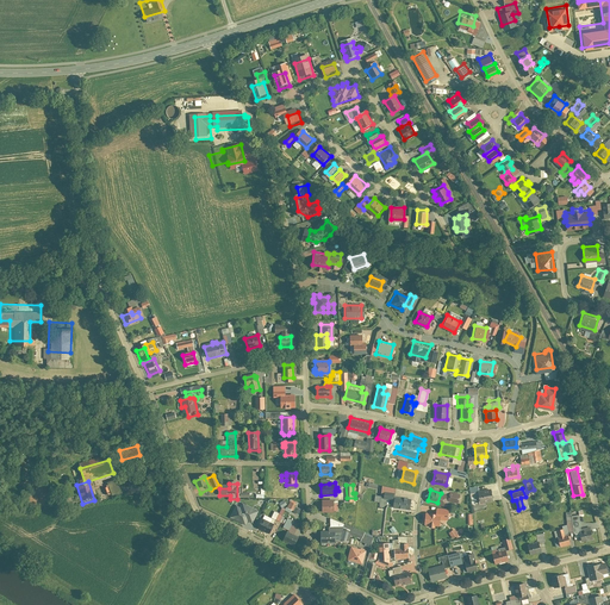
[(491,500),(490,490),(473,491),(474,505),(478,504),(478,500),(484,499),(484,500),(491,500)]
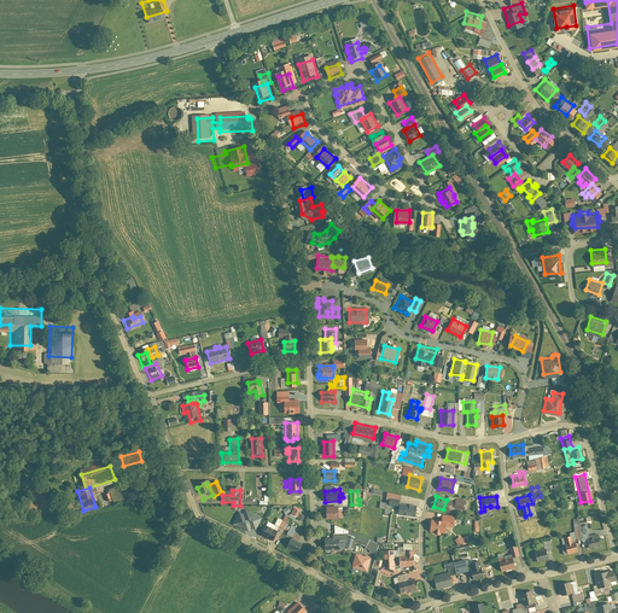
[(415,505),(400,503),(398,514),(414,515),(415,505)]
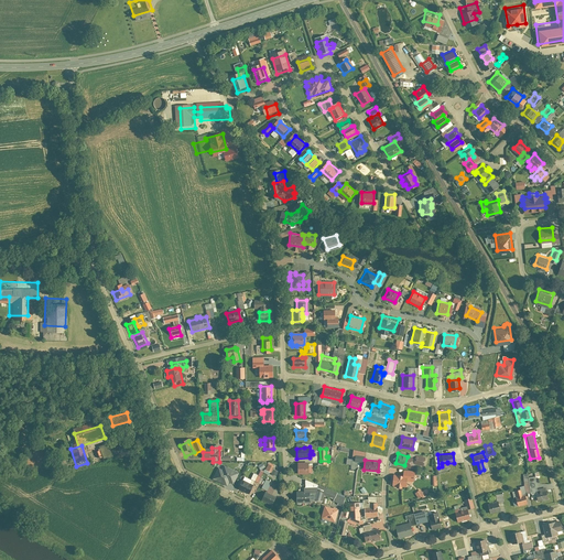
[(310,463),(299,464),(299,474),(310,474),(310,463)]
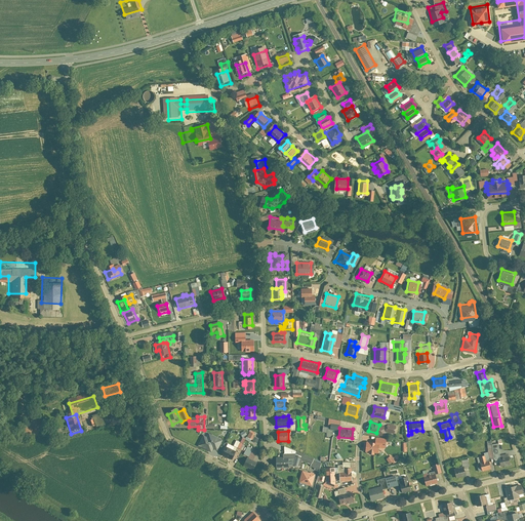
[(219,436),(212,433),(210,437),(217,441),(219,436)]
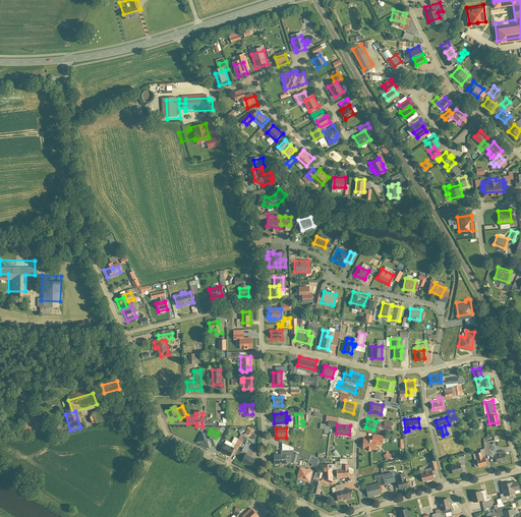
[(215,440),(207,436),(203,443),(211,447),(215,440)]
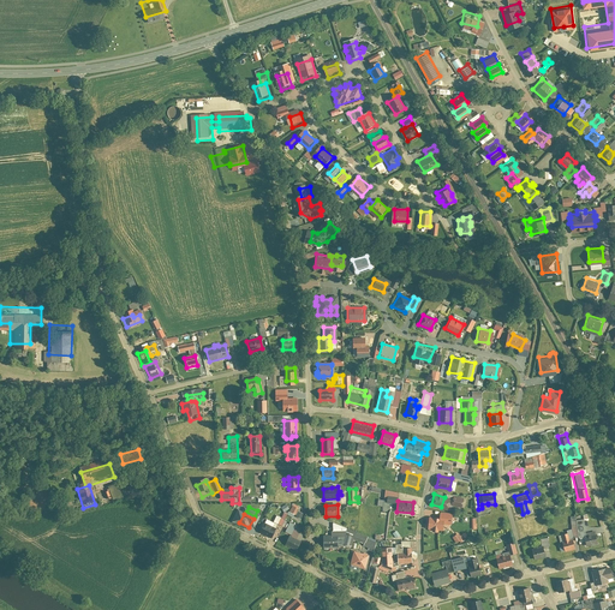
[(286,521),(278,518),(274,524),(282,528),(286,521)]
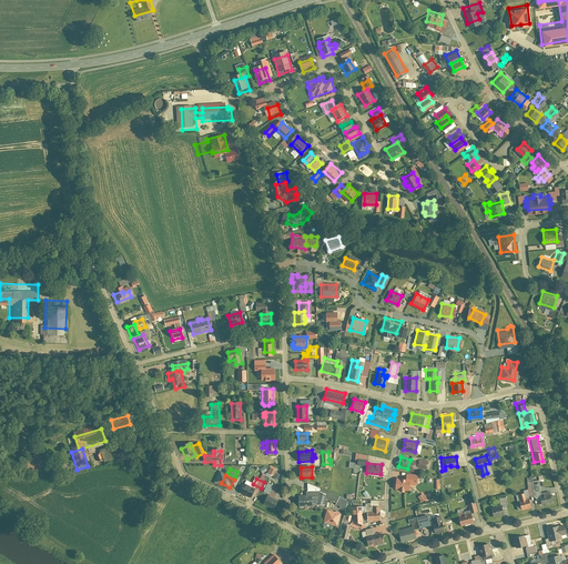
[(409,480),(396,479),(396,487),(401,487),(401,491),(404,491),(405,487),(408,489),(409,480)]
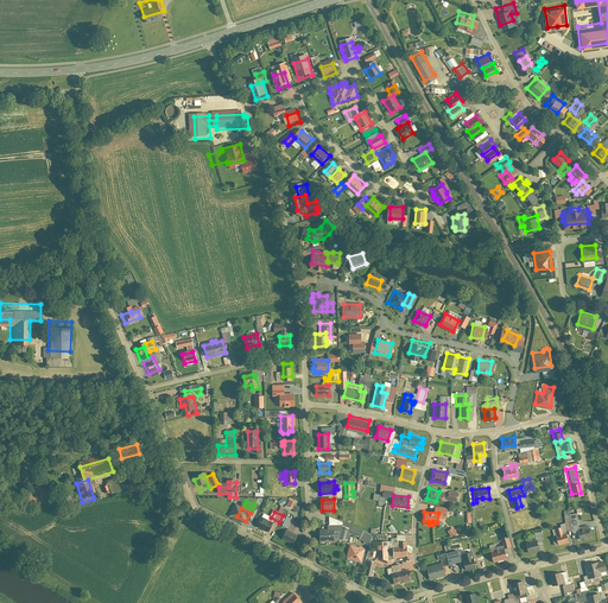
[(293,520),(287,518),(283,527),(289,529),(293,520)]
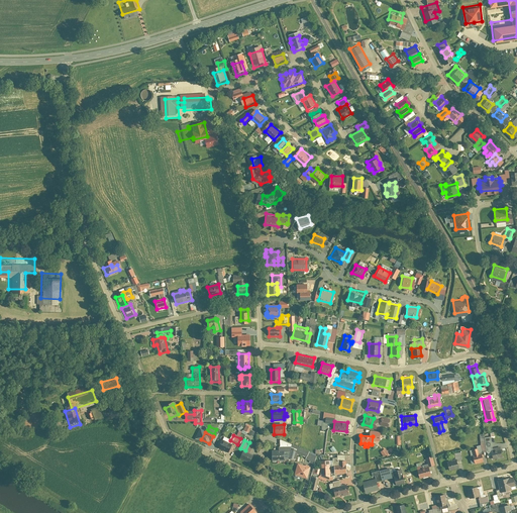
[(234,447),(223,441),(220,449),(231,454),(234,447)]
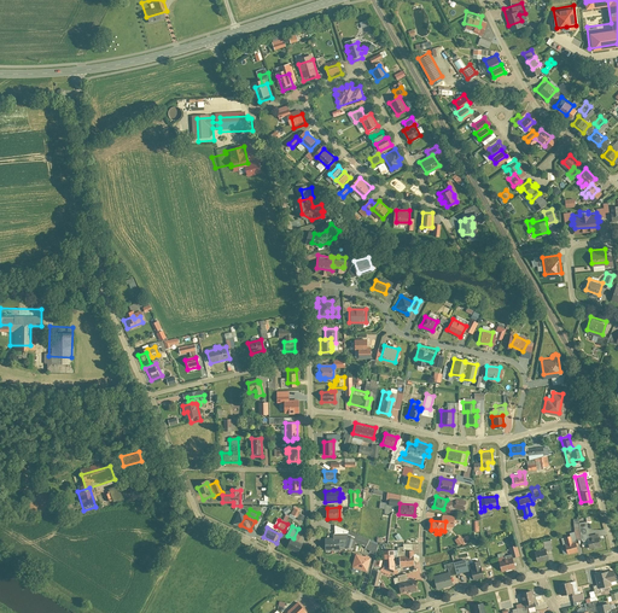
[(563,548),(564,554),(576,552),(571,533),(565,535),(567,548),(563,548)]
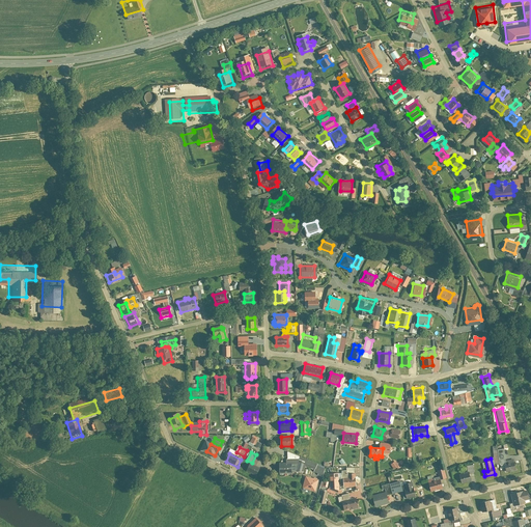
[(518,459),(505,459),(506,471),(518,470),(518,459)]
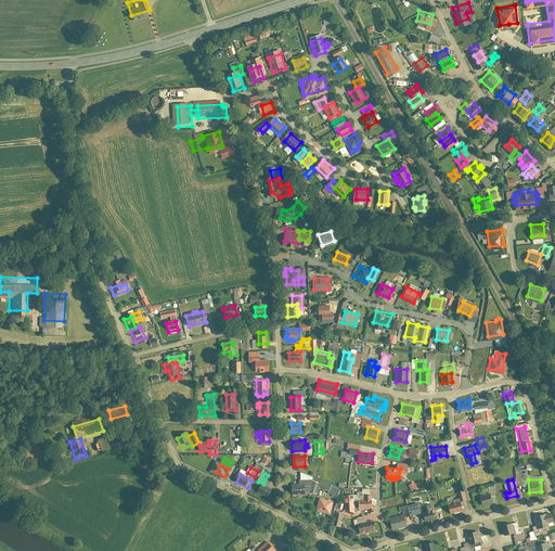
[(306,484),(293,485),(293,495),(306,495),(306,484)]
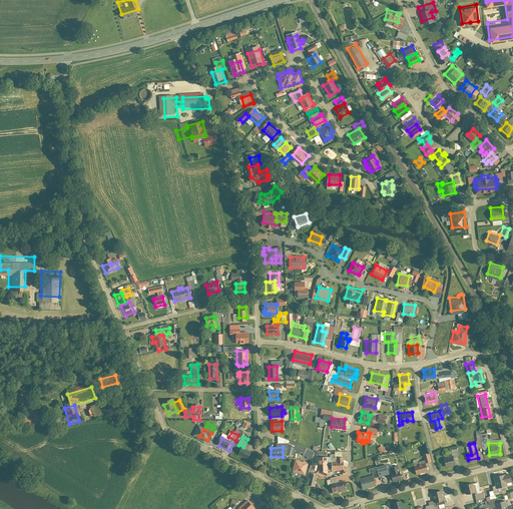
[(251,452),(241,448),(238,455),(247,459),(251,452)]
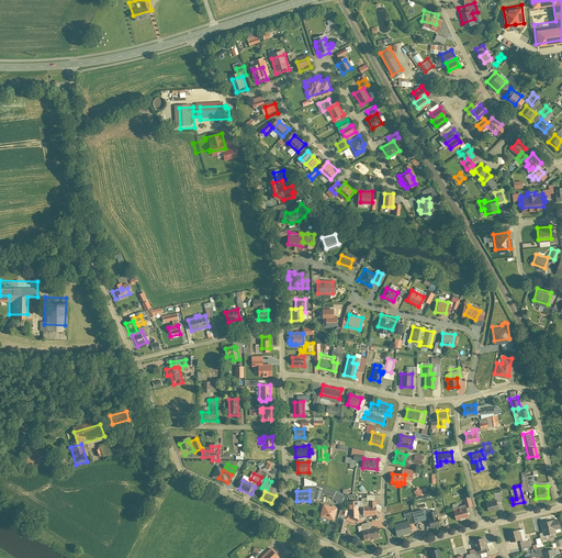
[(333,493),(327,491),(324,500),(328,502),(330,498),(333,494),(333,493)]
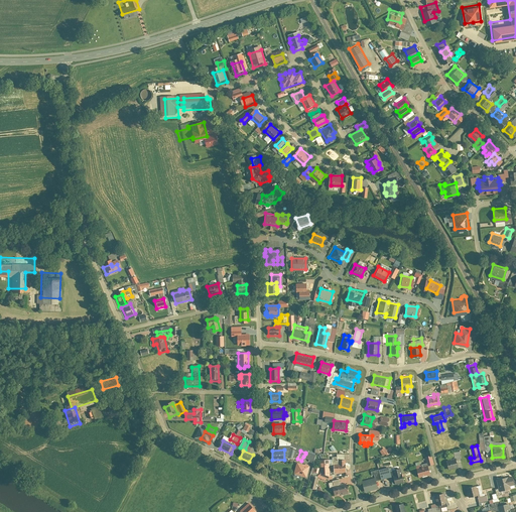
[(315,459),(305,454),(303,457),(313,462),(315,459)]
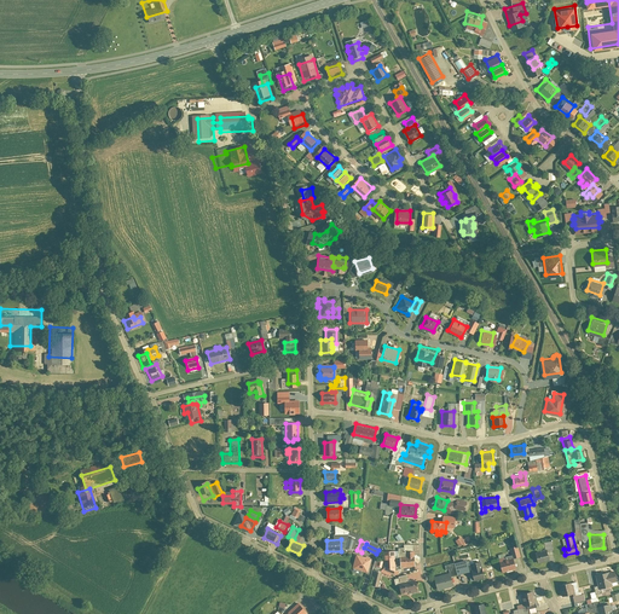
[(414,546),(399,549),(401,567),(416,566),(414,546)]
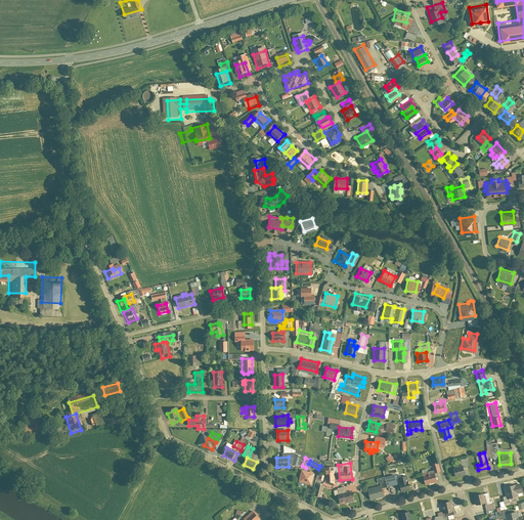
[(464,464),(453,467),(455,477),(467,474),(464,464)]
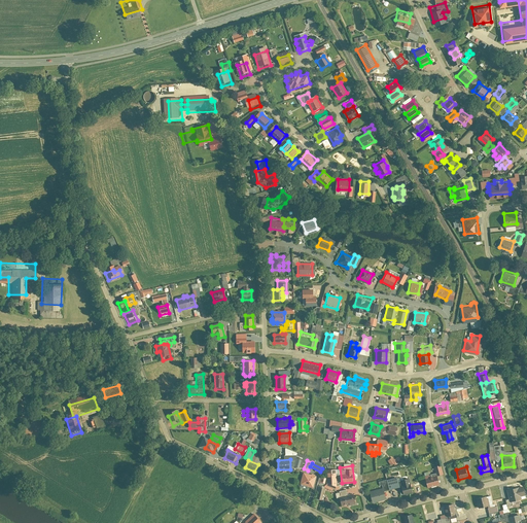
[(336,469),(327,469),(327,485),(337,484),(336,469)]
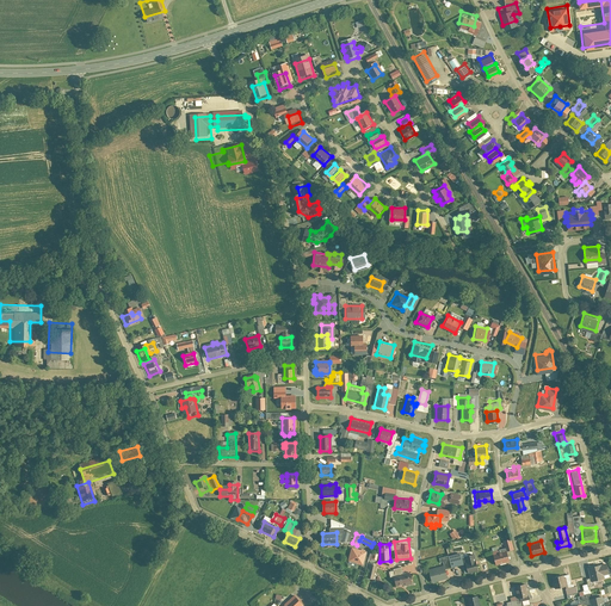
[(370,554),(358,548),(352,560),(365,566),(370,554)]
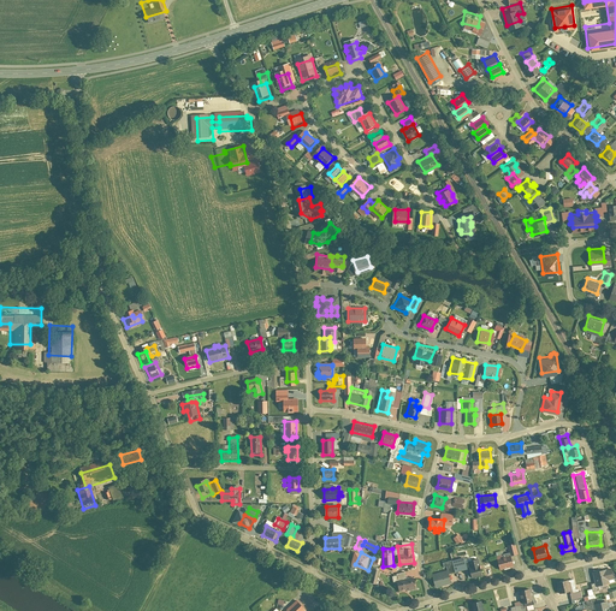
[(504,555),(497,556),(501,570),(508,568),(504,555)]
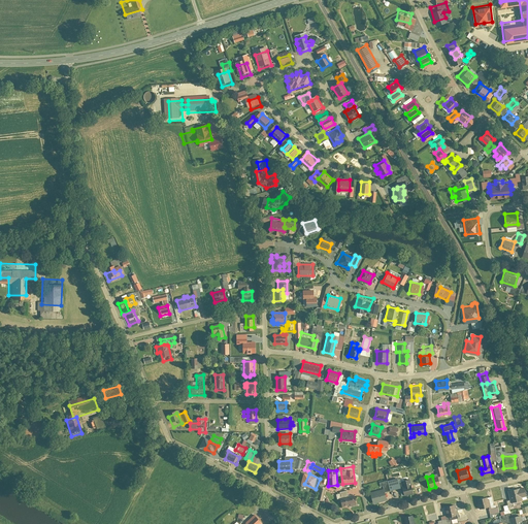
[(402,491),(403,496),(414,493),(410,480),(403,481),(404,487),(403,487),(404,491),(402,491)]
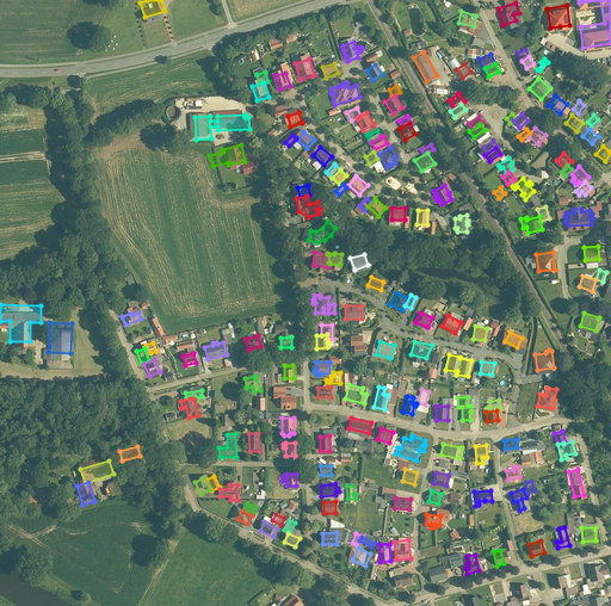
[(463,557),(451,561),(454,568),(466,566),(463,557)]
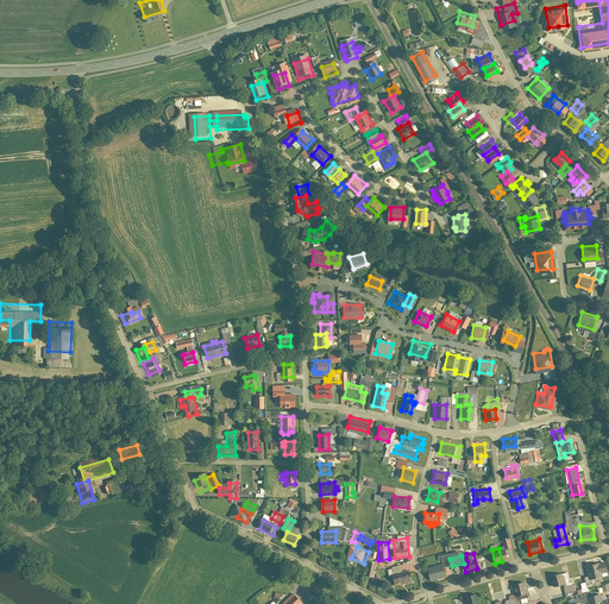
[(602,577),(600,561),(589,564),(592,579),(602,577)]
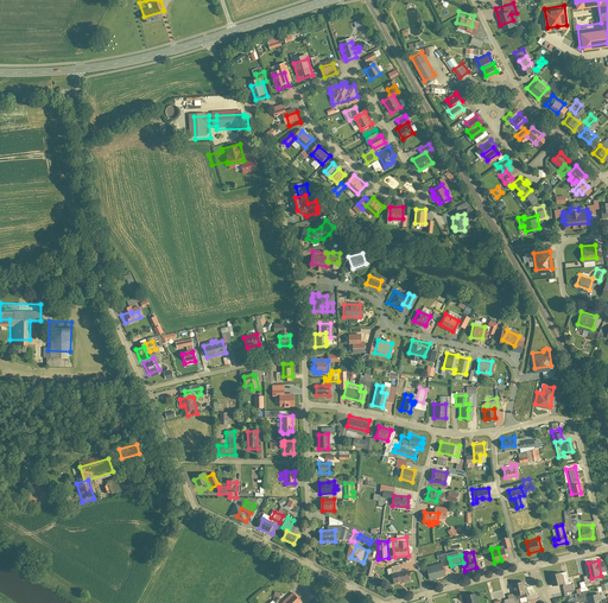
[(384,566),(371,563),(367,573),(380,578),(384,566)]
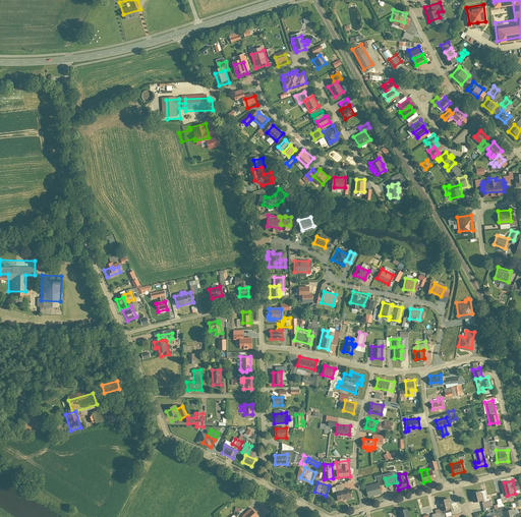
[(380,482),(366,486),(369,497),(383,494),(380,482)]
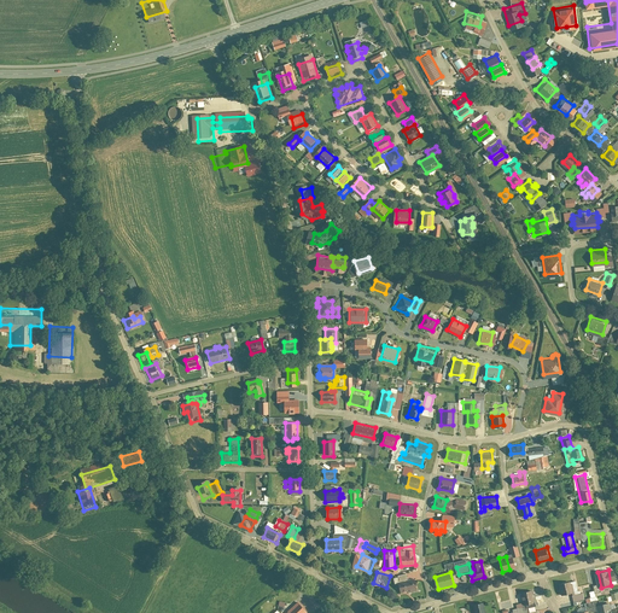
[(418,593),(415,579),(408,581),(408,574),(400,576),(402,593),(409,591),(409,594),(418,593)]
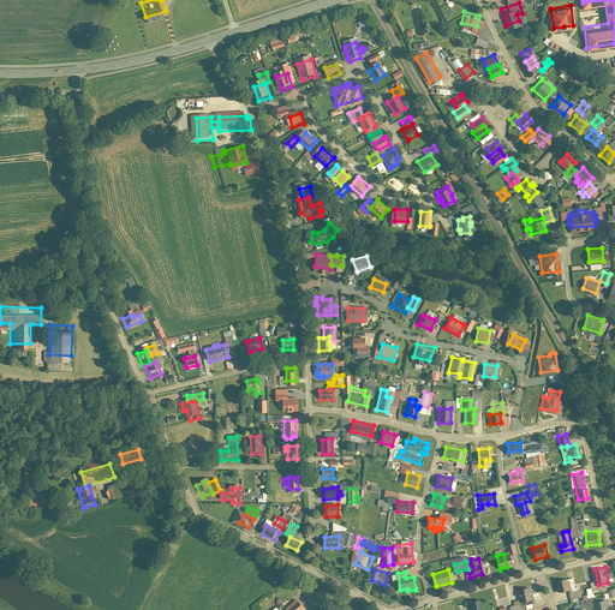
[(569,576),(556,580),(560,592),(572,588),(569,576)]
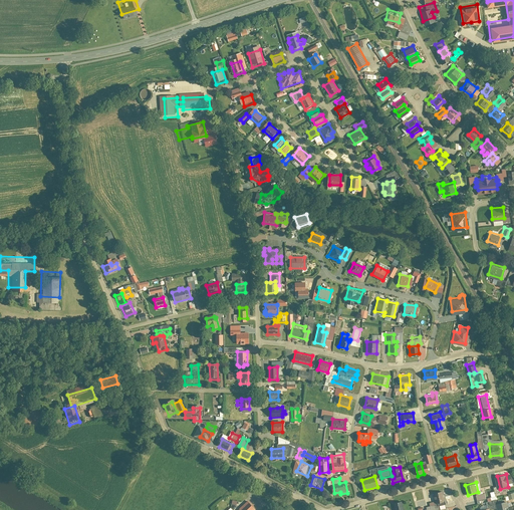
[(271,494),(266,488),(259,493),(264,500),(271,494)]
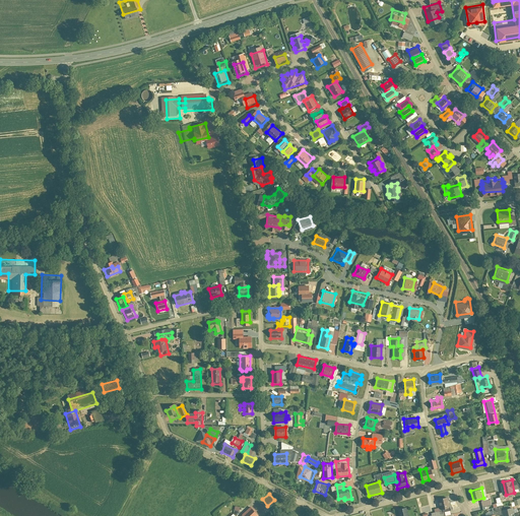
[(449,496),(439,499),(443,511),(452,509),(449,496)]
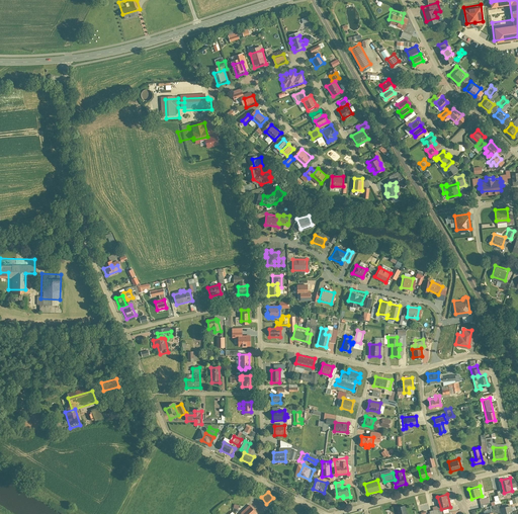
[(508,504),(500,506),(501,513),(514,513),(513,508),(509,509),(508,504)]
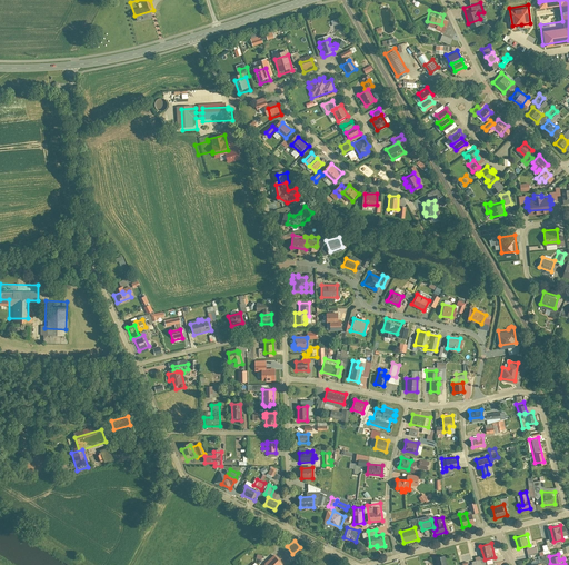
[(445,555),(437,557),(439,564),(448,564),(445,555)]
